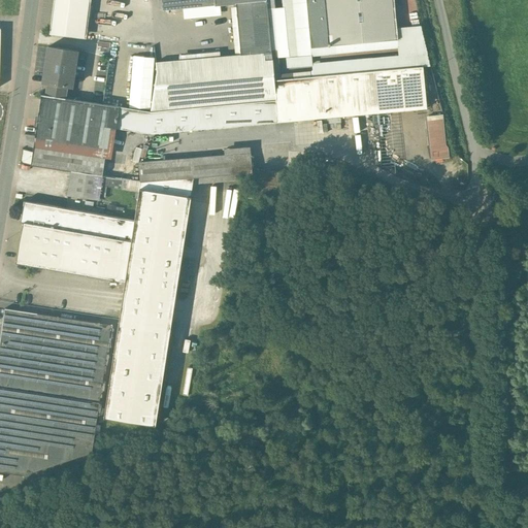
[(54,0),(51,34),(80,38),(86,0),(54,0)]
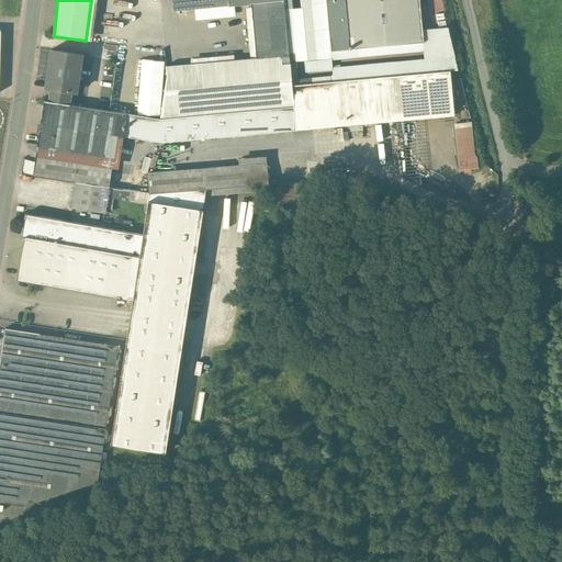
[(172,0),(173,10),(251,3),(281,0),(172,0)]
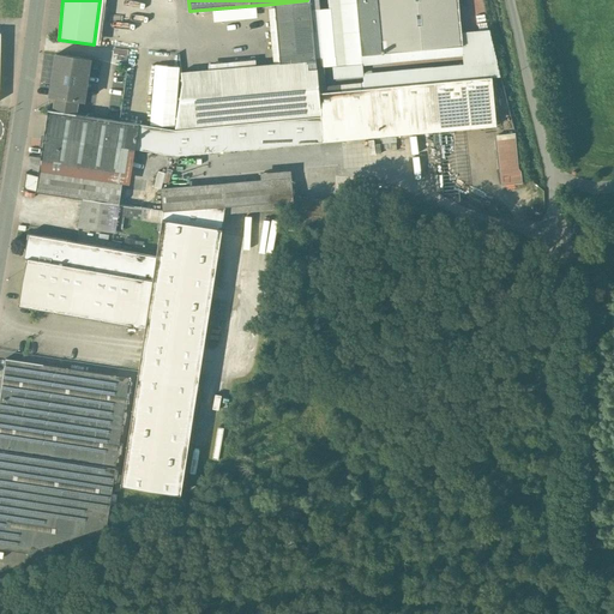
[(315,60),(309,0),(307,0),(275,4),(280,61),(280,64),(315,60)]
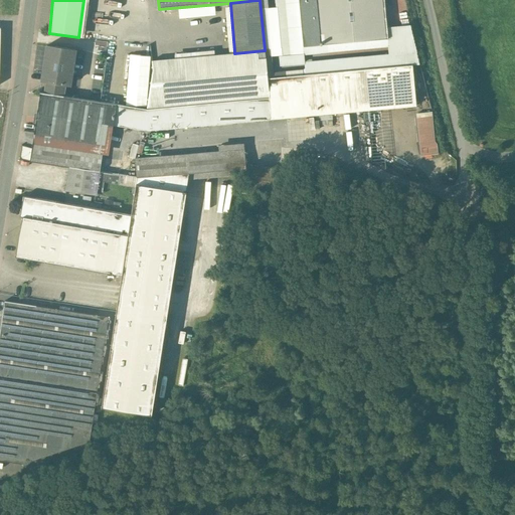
[(304,62),(304,53),(303,46),(299,0),(276,0),(282,64),(304,62)]
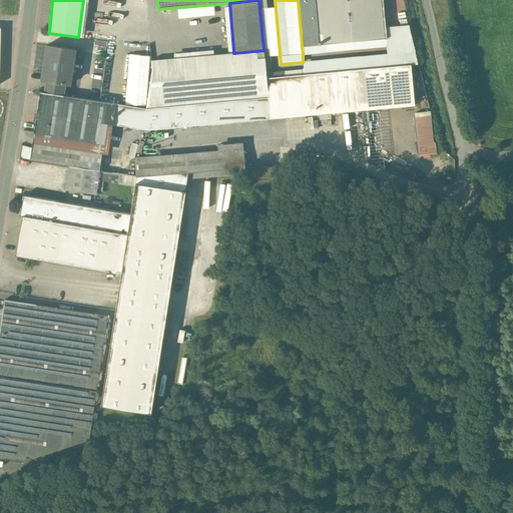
[(298,0),(302,46),(310,45),(309,35),(318,34),(314,0),(298,0)]
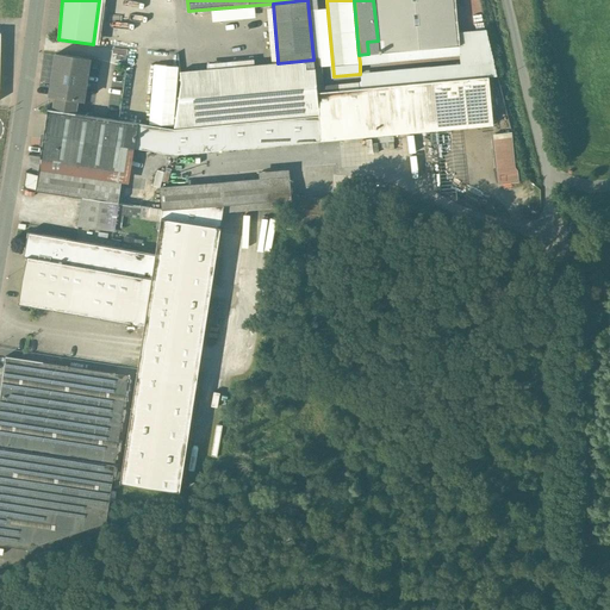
[(373,0),(378,41),(367,42),(368,54),(460,45),(455,0),(373,0)]
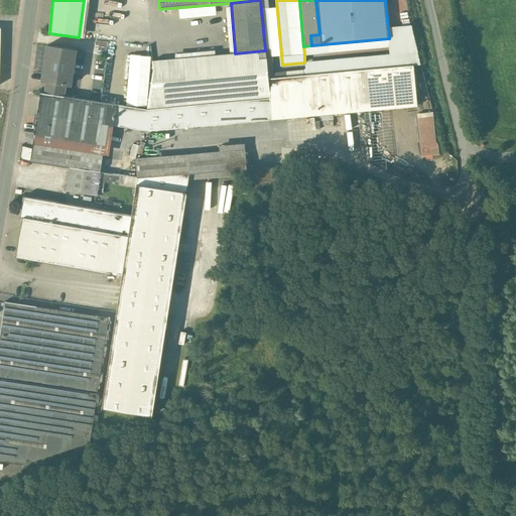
[(304,53),(389,45),(389,38),(311,45),(303,46),(304,53)]
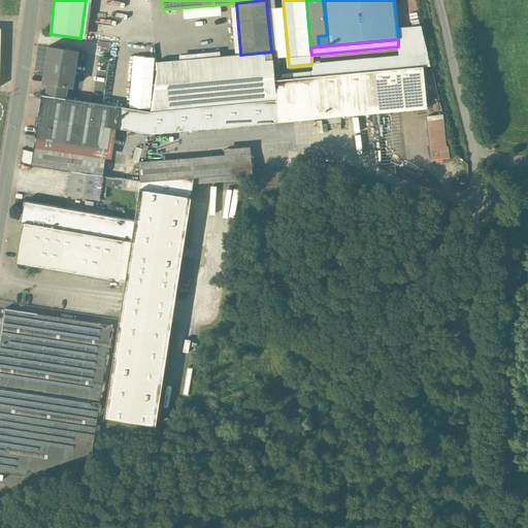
[(77,51),(48,46),(43,83),(47,84),(45,95),(41,95),(63,98),(65,99),(67,87),(71,88),(77,51)]
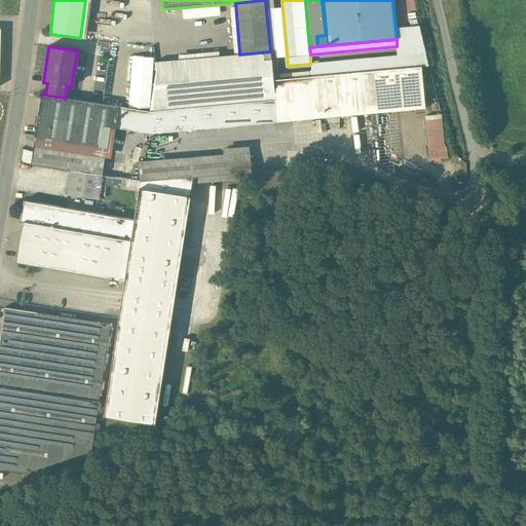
[(273,80),(270,51),(239,54),(239,52),(155,60),(156,71),(150,112),(275,100),(273,80)]
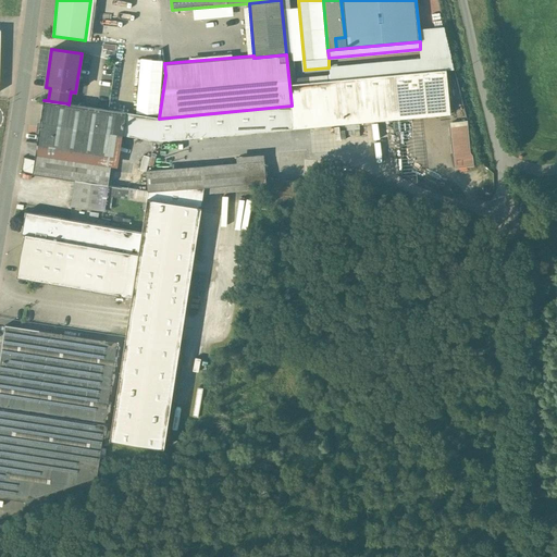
[(446,70),(454,70),(450,57),(329,67),(331,81),(394,75),(446,70)]
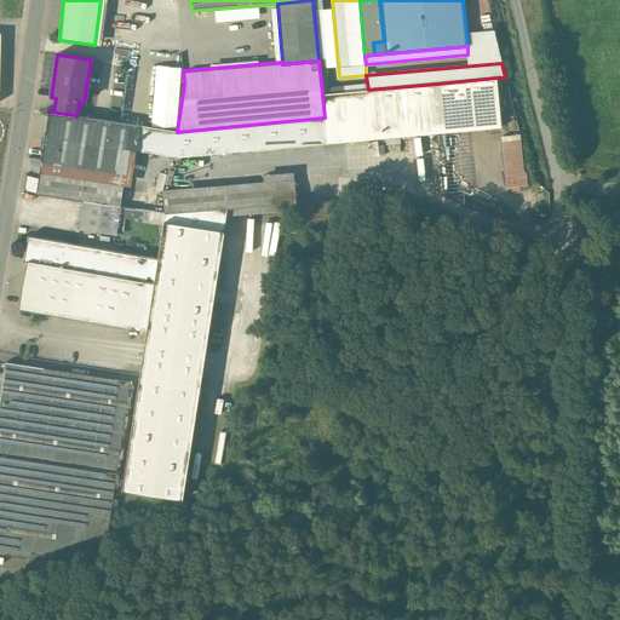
[(497,78),(438,84),(443,132),(500,126),(497,78)]
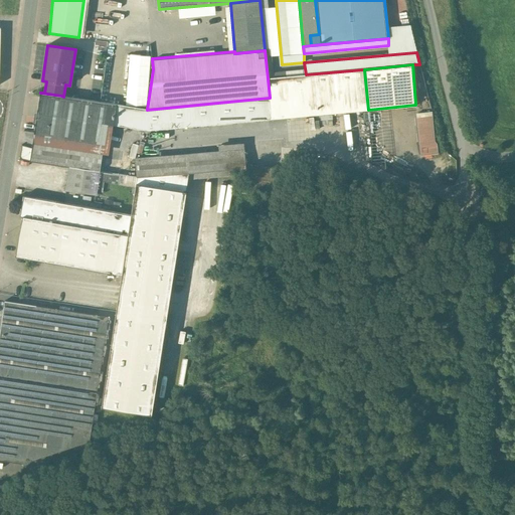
[(270,98),(271,119),(368,110),(364,69),(306,74),(268,78),(270,98)]
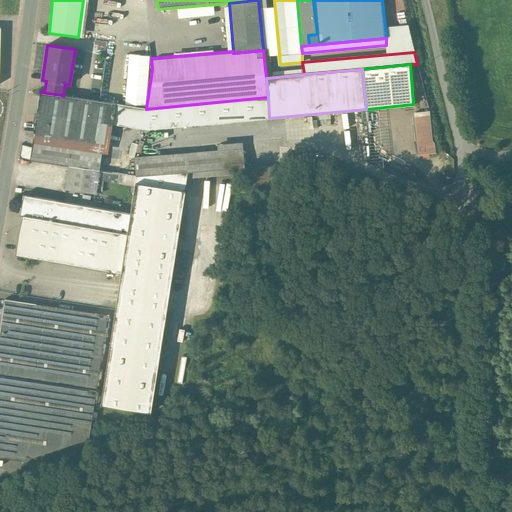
[(61,95),(40,92),(34,133),(55,136),(55,135),(61,95)]
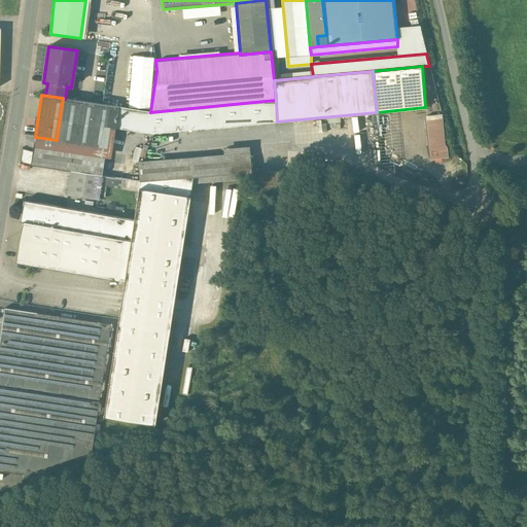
[(65,99),(63,98),(57,139),(107,147),(110,128),(115,128),(119,107),(65,99)]
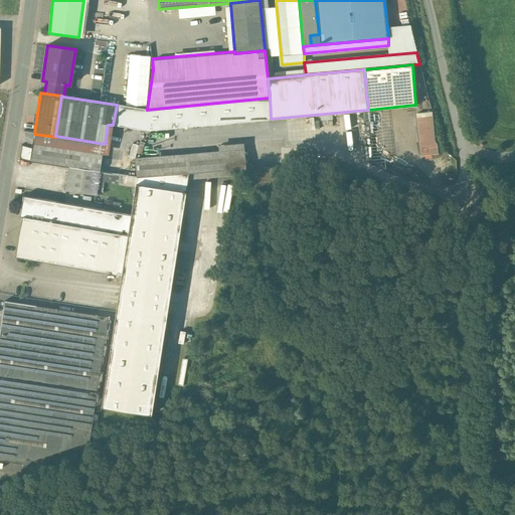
[(271,119),(270,98),(147,110),(148,131),(271,119)]
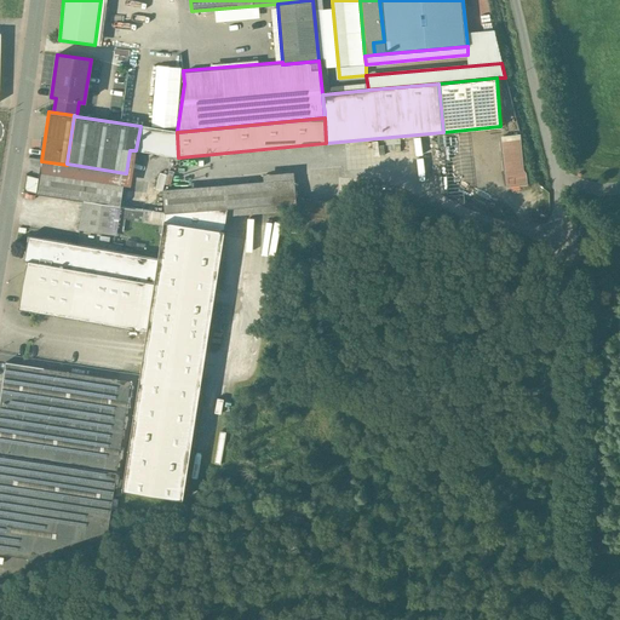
[(526,133),(505,133),(507,187),(528,185),(526,133)]
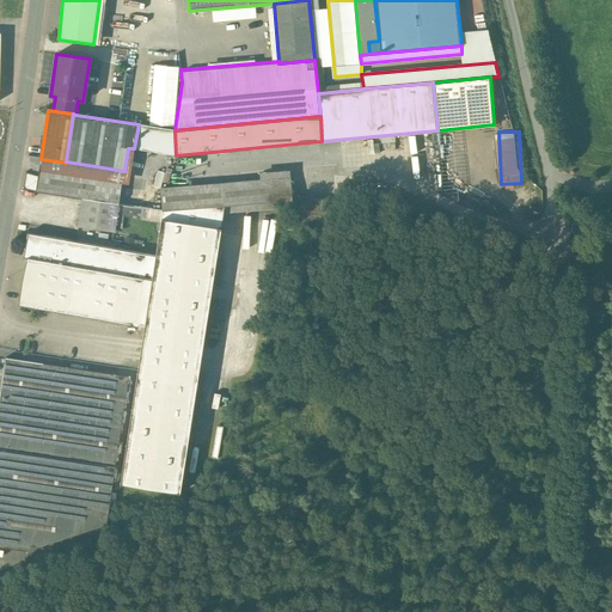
[(124,171),(66,161),(66,163),(41,159),(40,165),(36,191),(83,199),(118,203),(124,171)]
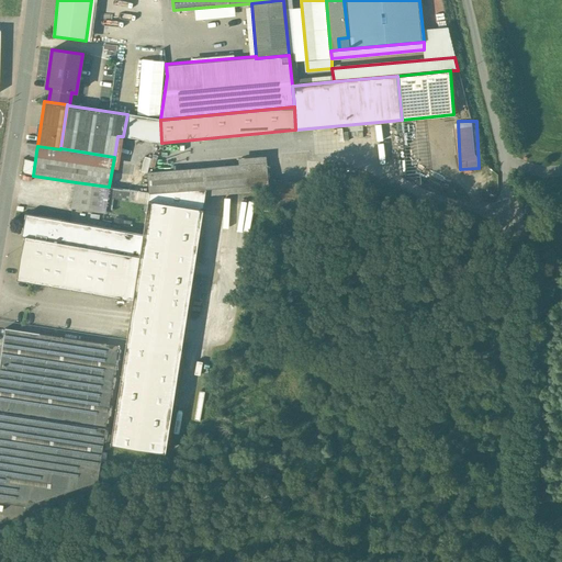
[(109,187),(76,182),(71,208),(105,213),(109,187)]
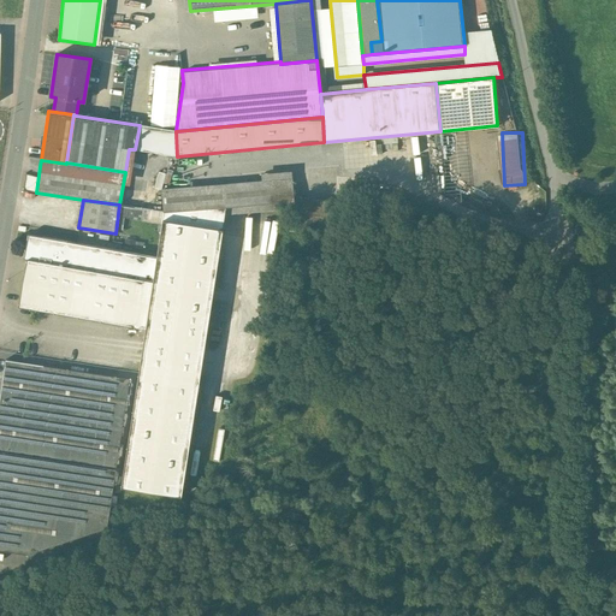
[(226,207),(164,212),(163,220),(223,229),(226,207)]
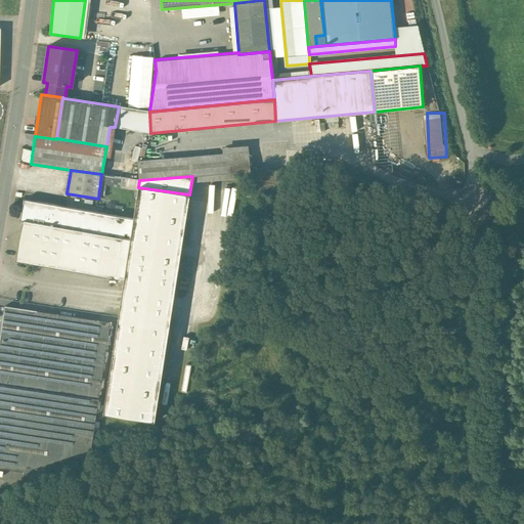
[(189,194),(138,187),(133,219),(123,279),(124,279),(103,415),(154,422),(189,194)]
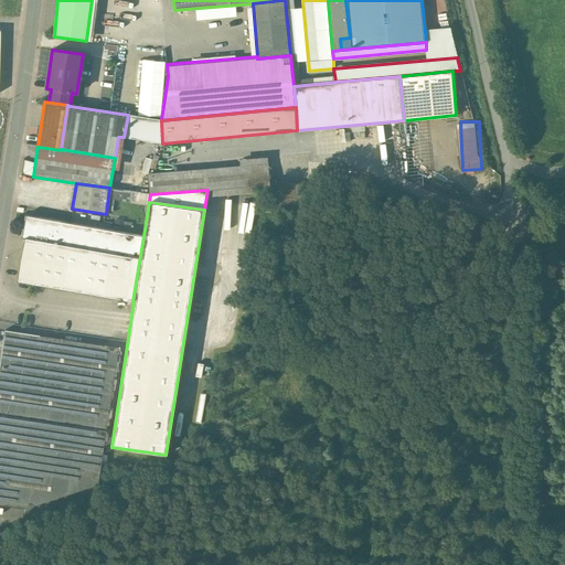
[(144,236),(27,215),(23,231),(27,231),(18,281),(132,301),(144,236)]
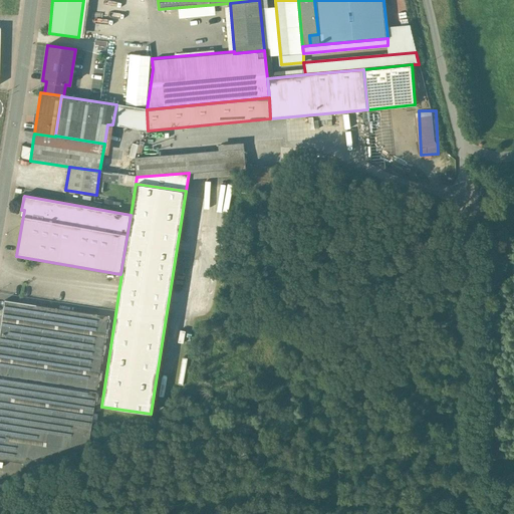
[(108,316),(5,300),(0,331),(0,376),(96,392),(108,316)]
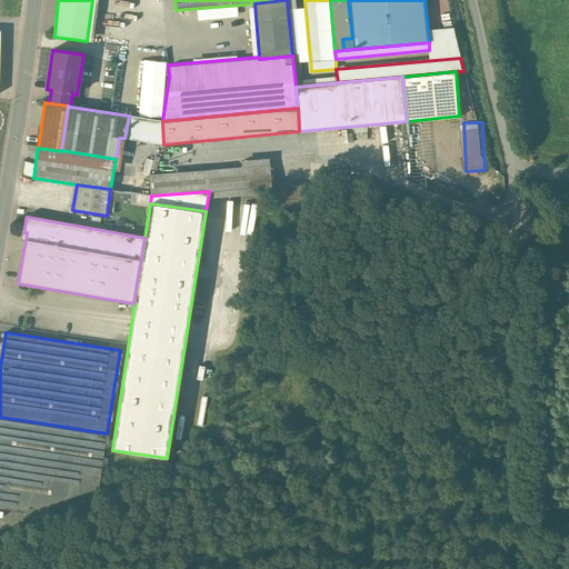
[(0,417),(0,508),(26,512),(99,488),(107,433),(0,417)]
